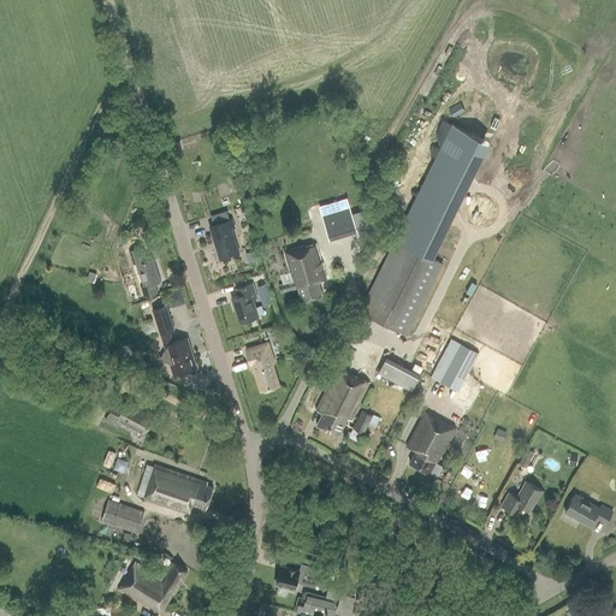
[(461,104),(450,110),(454,117),(465,111),(461,104)]
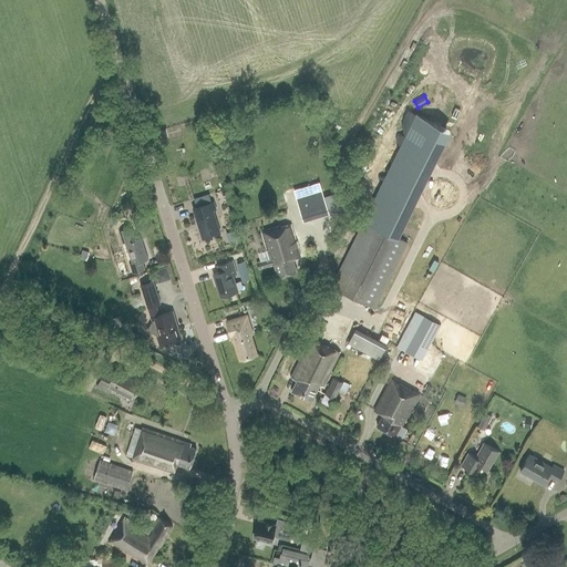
[(450,130),(416,114),(366,219),(399,235),(450,130)]
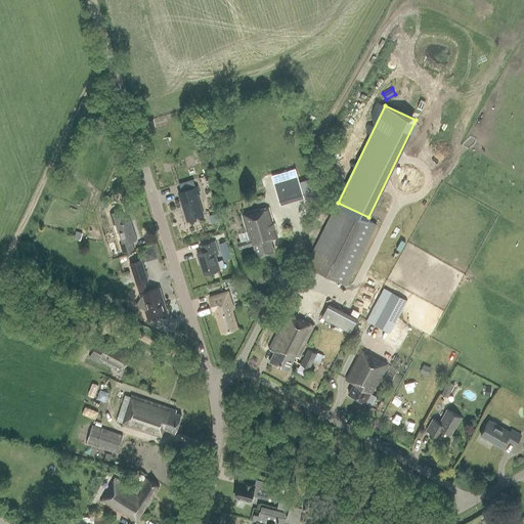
[(295,169),(274,175),(282,205),(304,199),(303,197),(319,192),(315,177),(299,182),(295,169)]
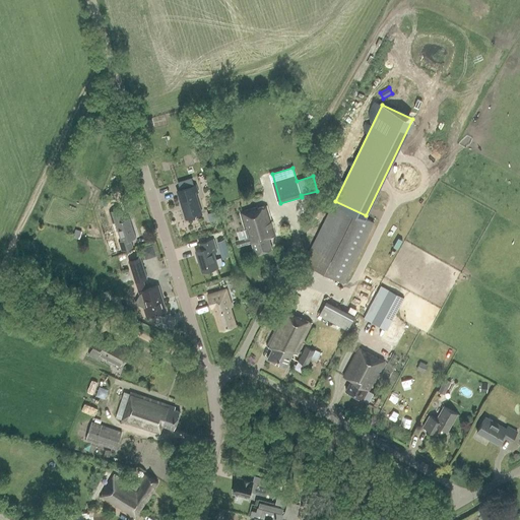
[(195,193),(198,192),(196,185),(177,191),(186,218),(202,213),(195,193)]
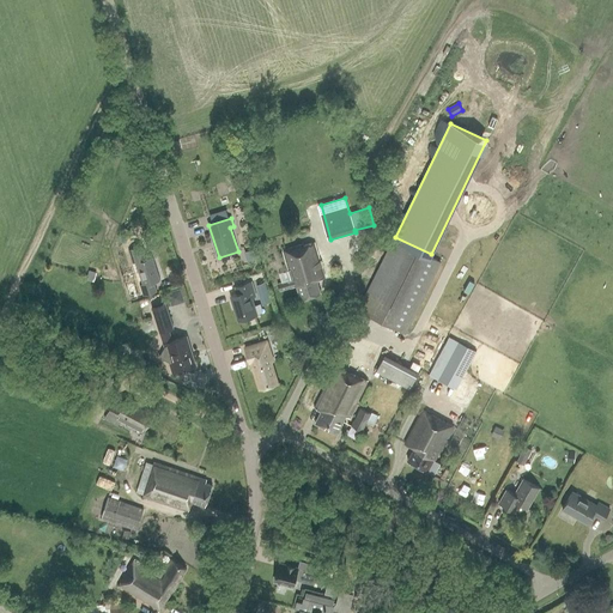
[(406,334),(441,262),(394,240),(358,310),(406,334)]
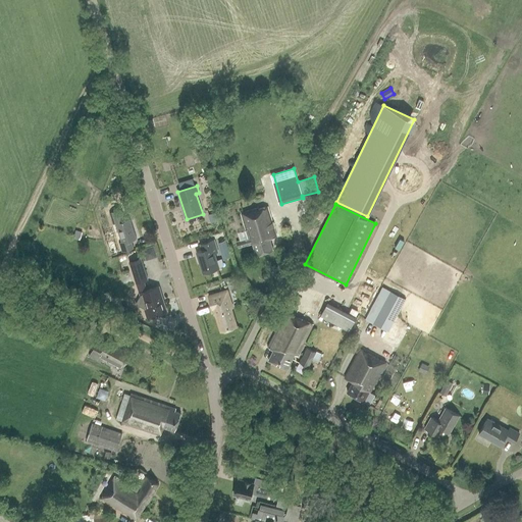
[(269,239),(277,237),(268,207),(259,210),(258,208),(241,214),(248,239),(237,243),(238,248),(253,244),(256,255),(272,250),(269,239)]
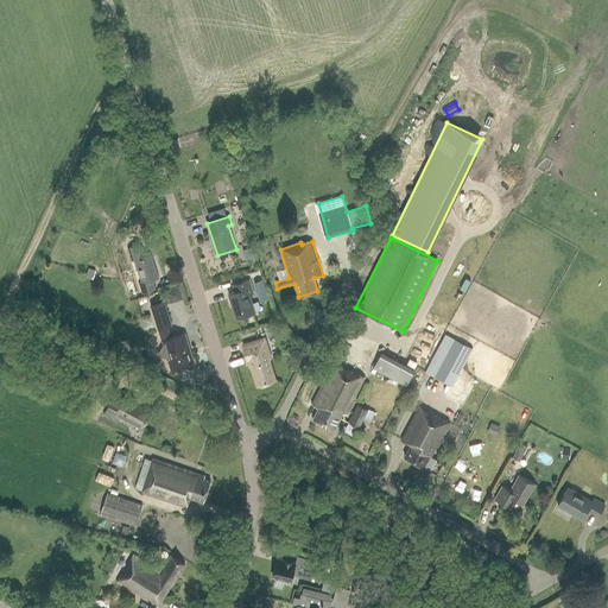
[(141,244),(128,247),(132,261),(135,260),(141,282),(139,283),(143,293),(156,289),(153,279),(159,278),(152,254),(145,257),(141,244)]
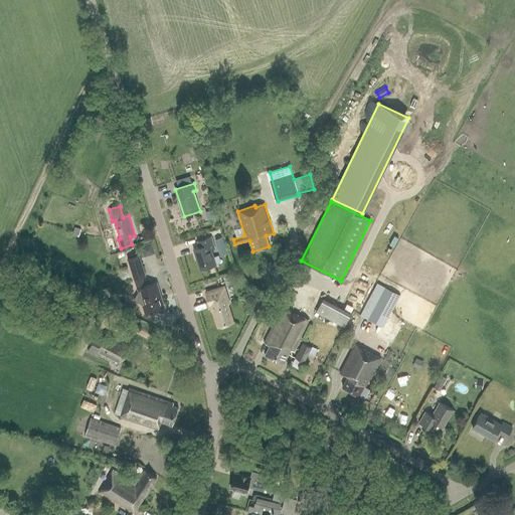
[(207,211),(209,219),(215,217),(213,209),(207,211)]
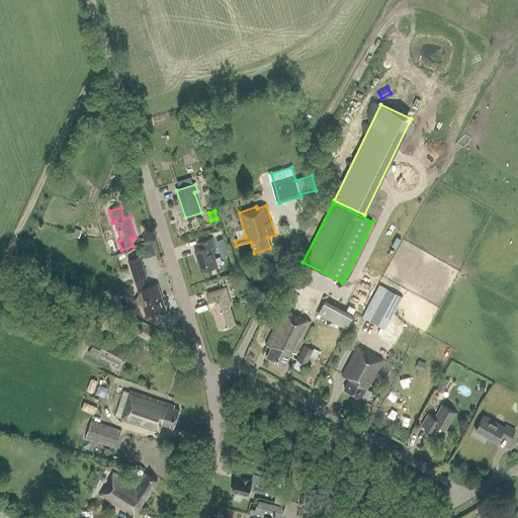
[(212,251),(216,250),(212,238),(199,242),(201,248),(195,250),(202,271),(217,266),(212,251)]
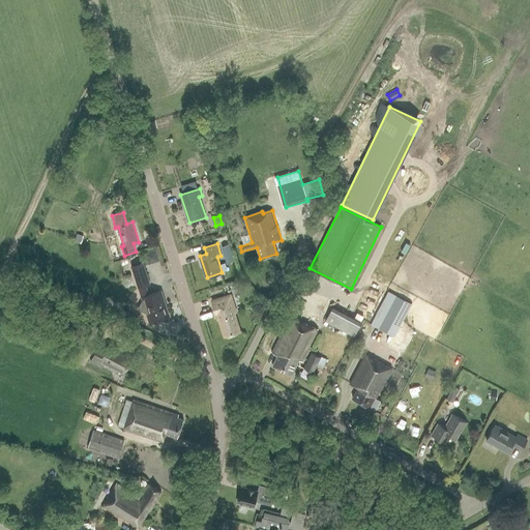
[(230,243),(223,246),(225,255),(232,252),(230,243)]
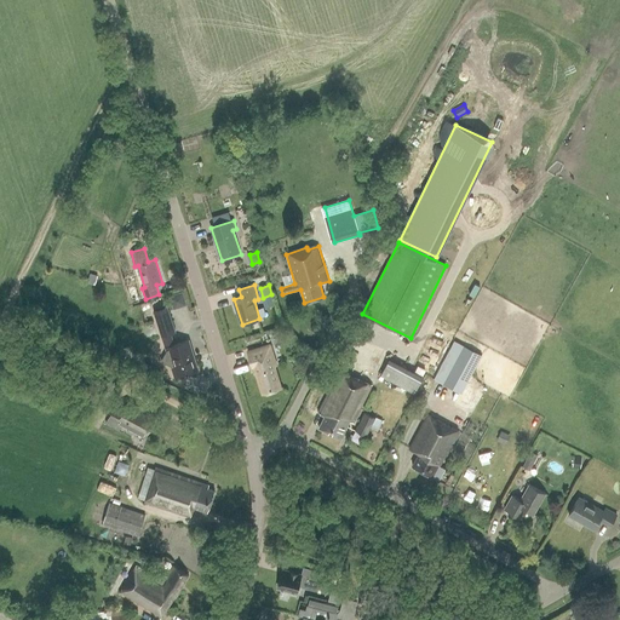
[(127,290),(132,303),(141,300),(136,287),(127,290)]
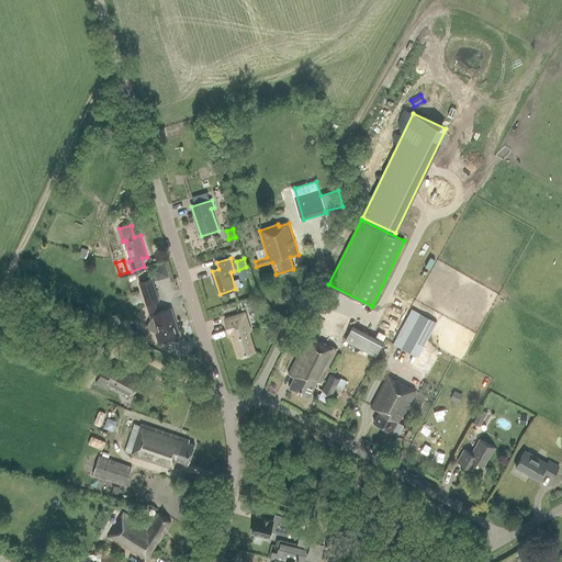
[(167,263),(156,267),(159,279),(171,274),(167,263)]
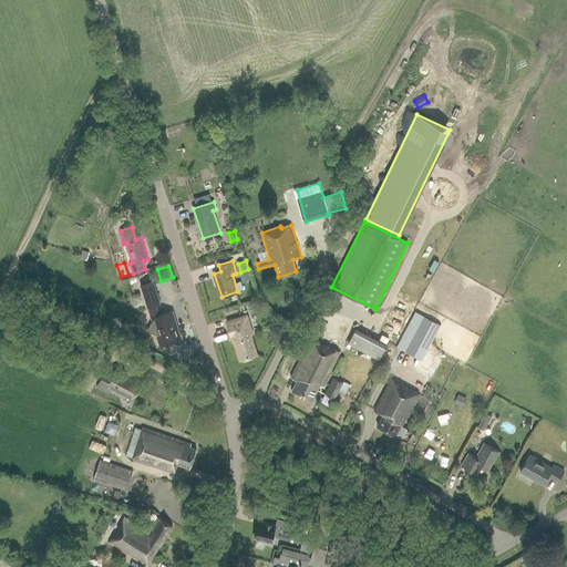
[(153,280),(140,285),(147,308),(148,308),(157,306),(161,305),(153,280)]
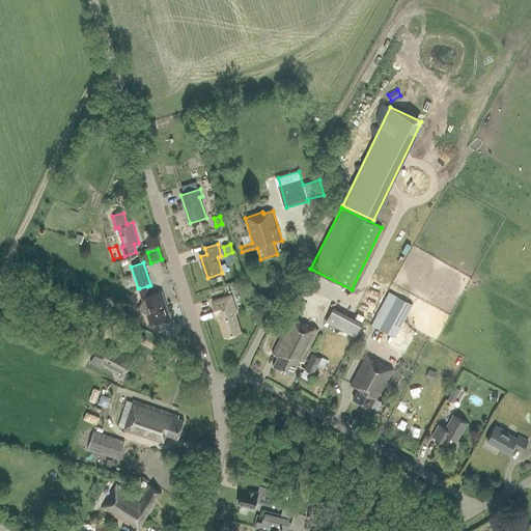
[(392,290),(374,323),(397,335),(415,303),(392,290)]
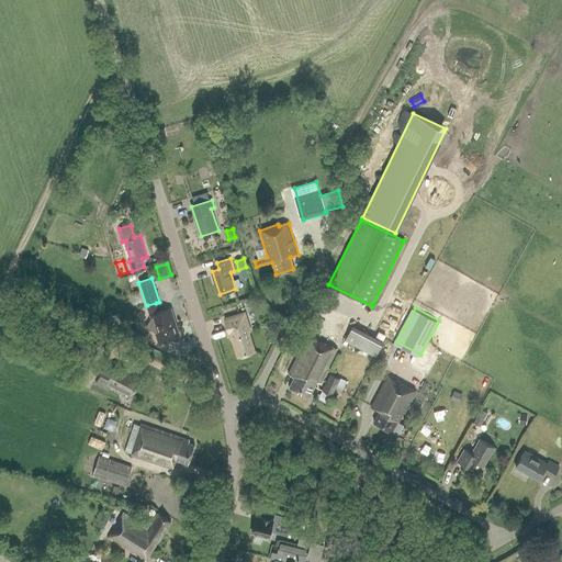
[(171,310),(150,315),(152,318),(147,327),(156,332),(159,343),(179,337),(171,310)]
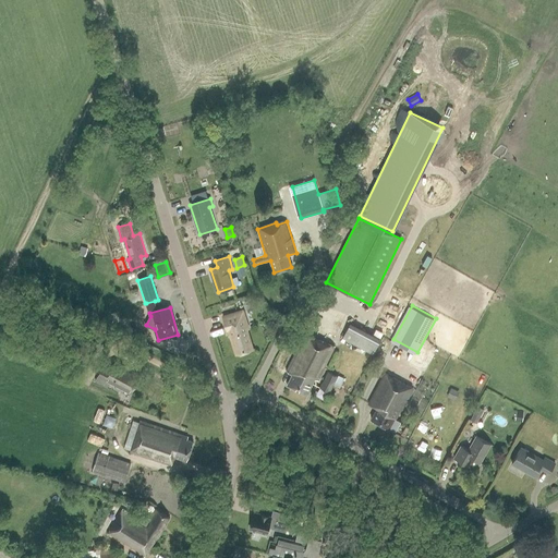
[(235,354),(253,349),(247,329),(249,329),(244,312),(223,317),(227,330),(229,330),(235,354)]
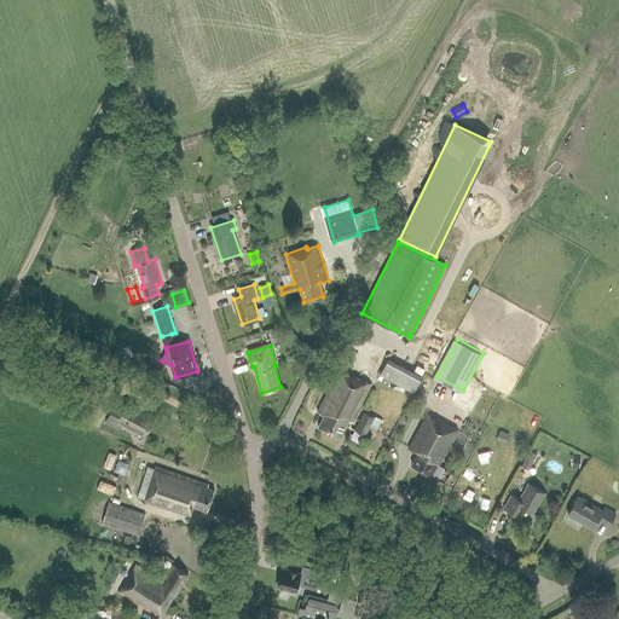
[(414,393),(422,377),(388,360),(381,375),(414,393)]
